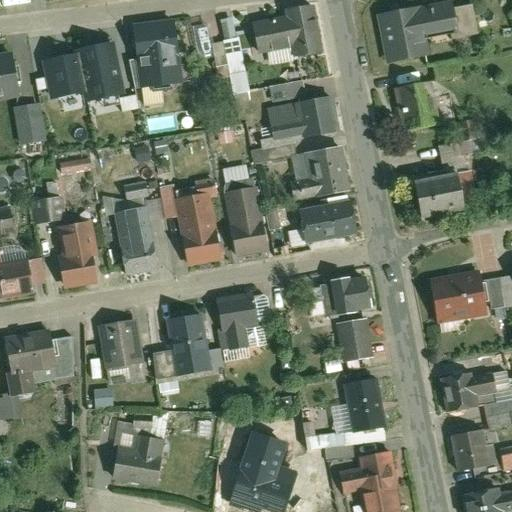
[(446,0),(428,0),(374,10),(384,62),(421,55),(417,34),(445,28),(452,27),(448,6),(446,0)]
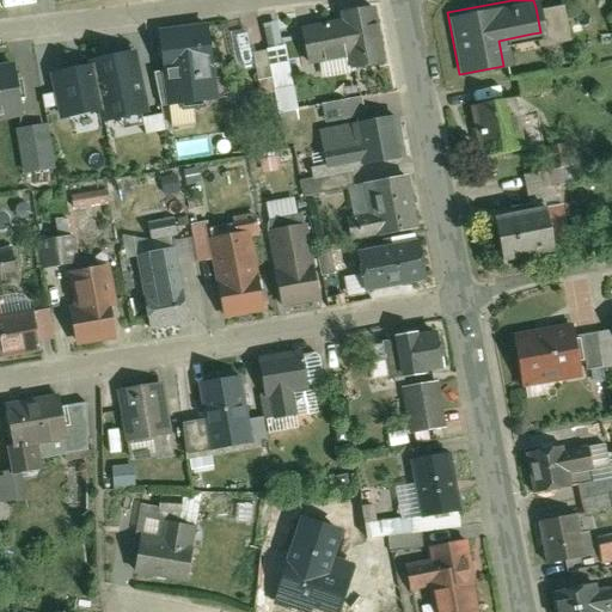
[(560,2),(536,7),(540,32),(532,34),(534,44),(567,38),(560,2)]
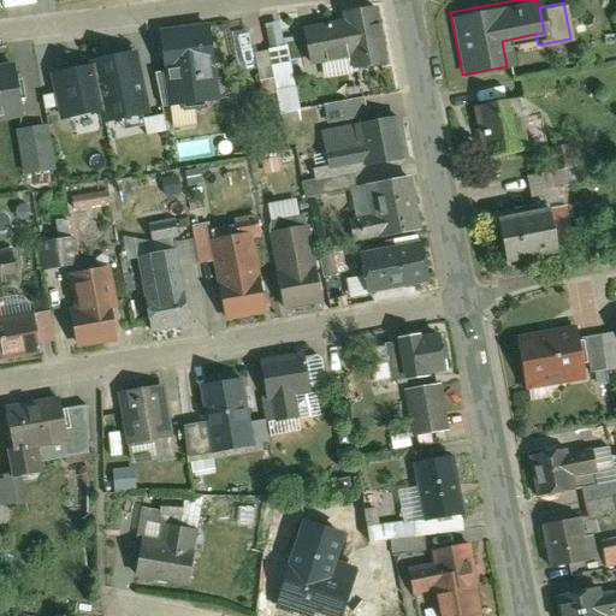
[(343,22),(306,29),(312,63),(350,55),(354,69),(389,63),(378,5),(342,12),(343,22)]
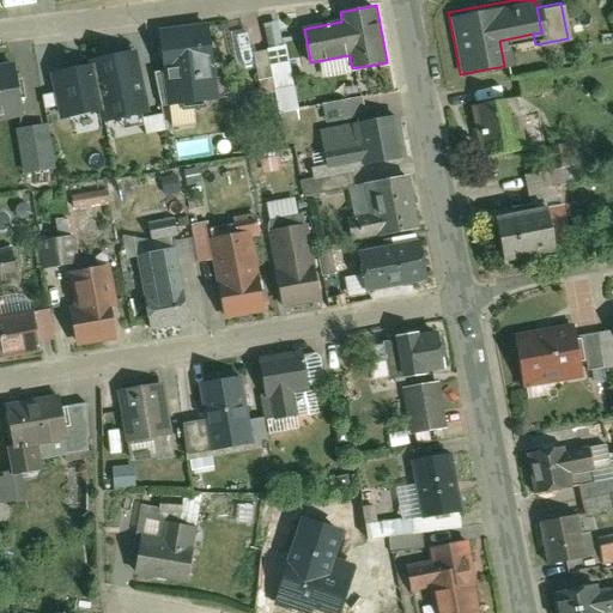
[(258,24),(268,111),(286,109),(275,22),(258,24)]
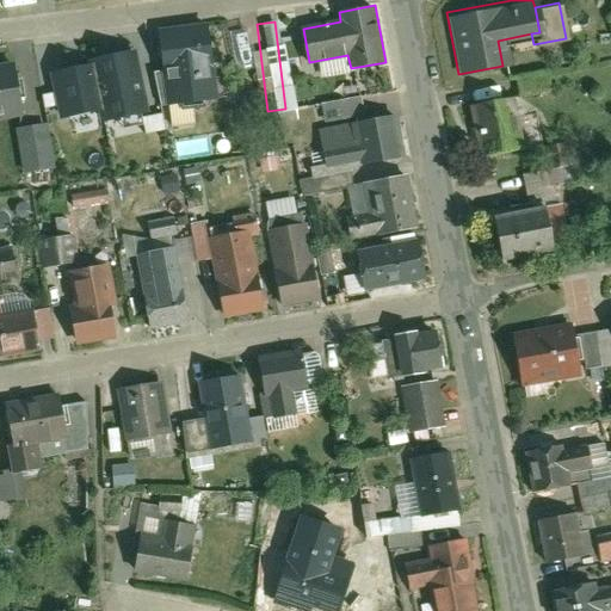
[(207,23),(156,29),(166,103),(216,97),(207,23)]
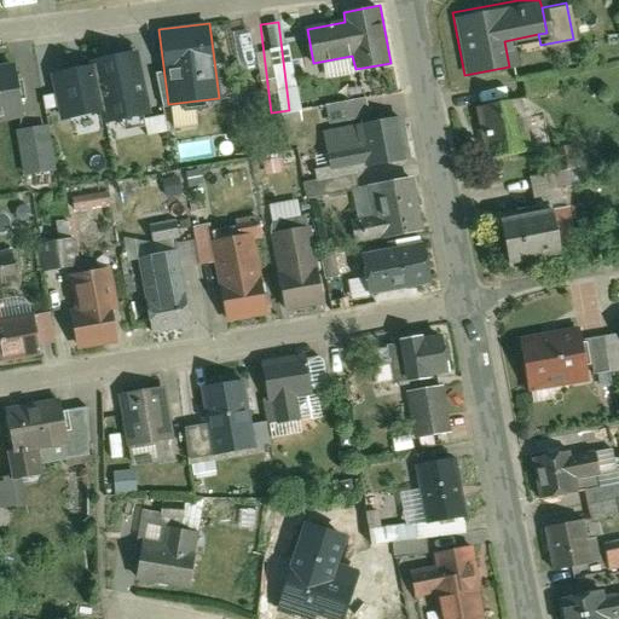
[(231,42),(232,68),(250,67),(248,41),(231,42)]
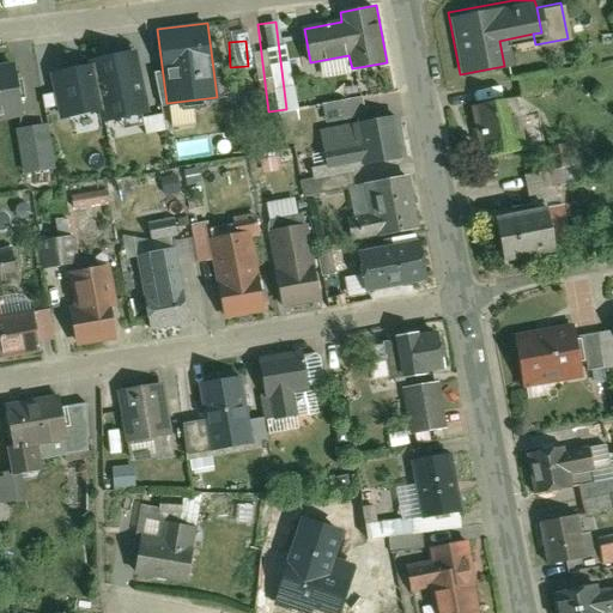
[(135,53),(96,60),(97,66),(105,107),(107,119),(146,110),(135,53)]
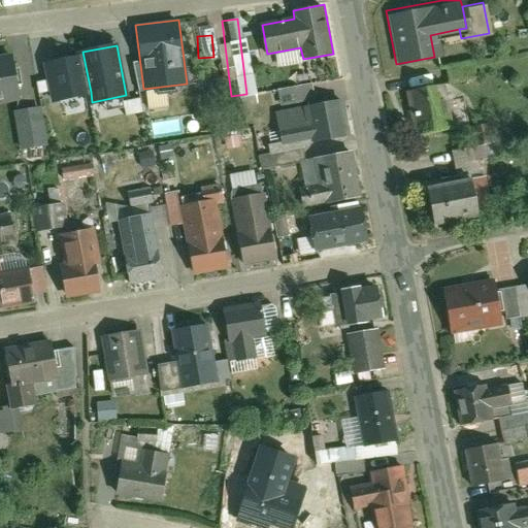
[(5,51),(0,52),(0,100),(15,98),(5,51)]
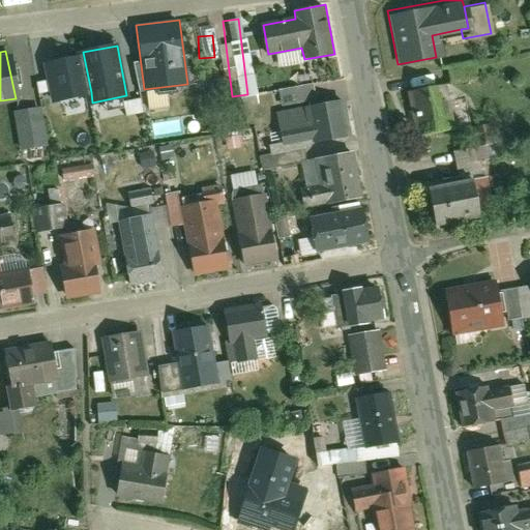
[(91,92),(84,57),(51,64),(58,98),(91,92)]
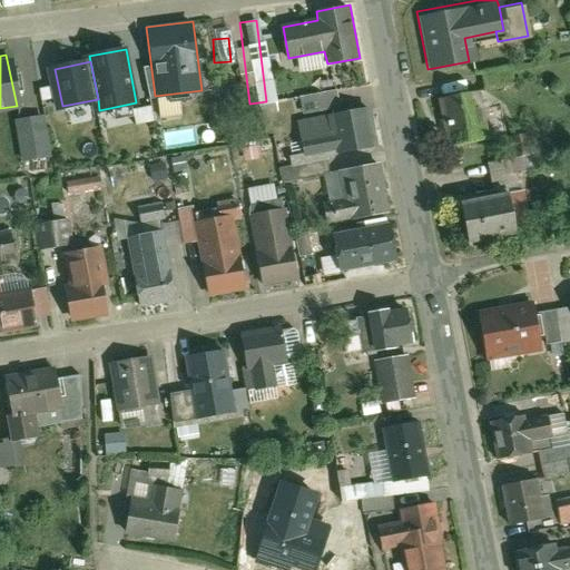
[(337,89),(300,96),(303,115),(341,108),(337,89)]
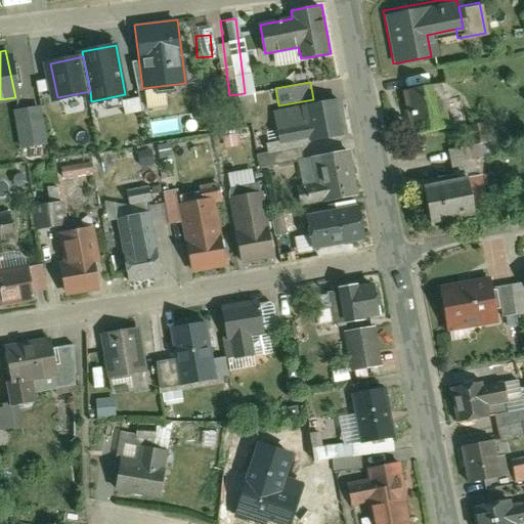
[(402,91),(409,134),(447,128),(440,85),(402,91)]
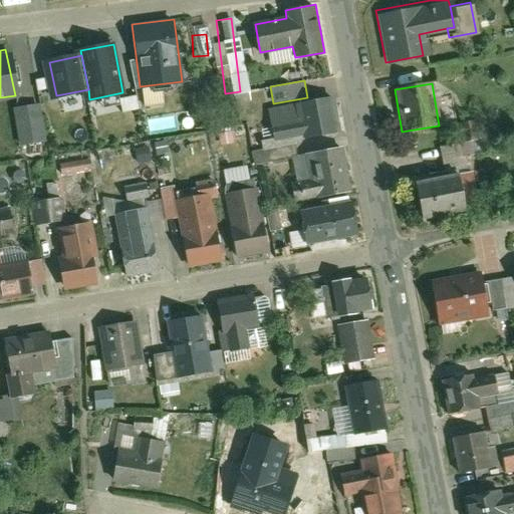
[(309,142),(341,136),(334,95),(301,101),(303,116),(272,121),(274,138),(307,132),(309,142)]
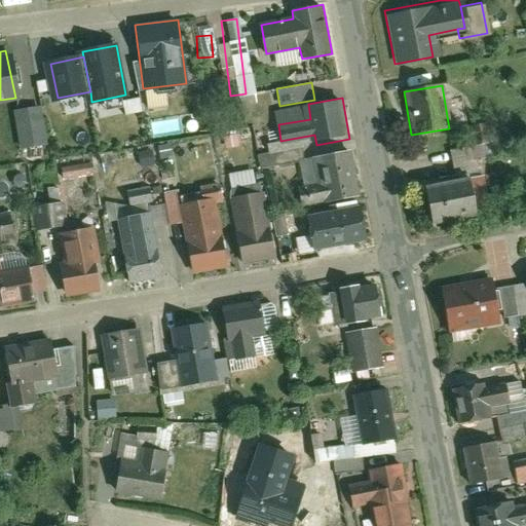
[(37,105),(11,109),(16,146),(43,142),(37,105)]
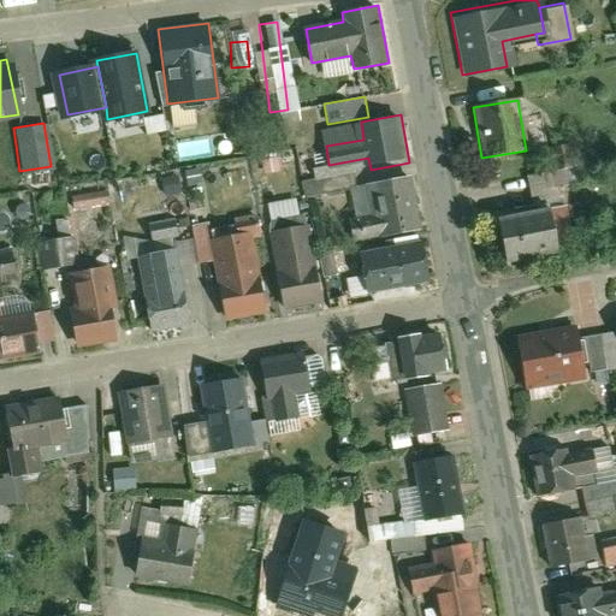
[(209,137),(176,144),(179,159),(213,152),(209,137)]
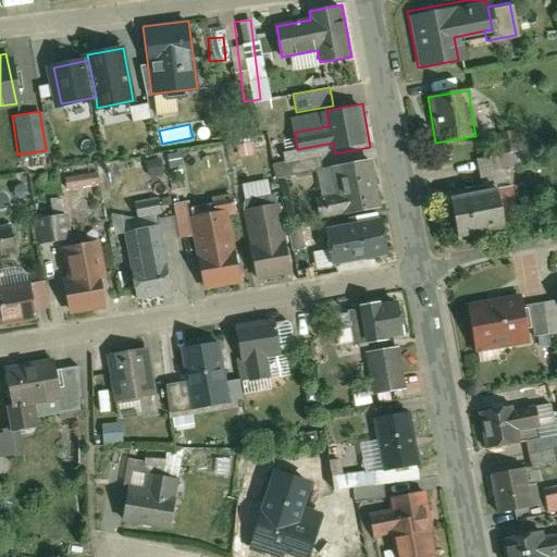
[(499,170),(517,169),(516,155),(472,157),(473,184),(499,183),(499,170)]
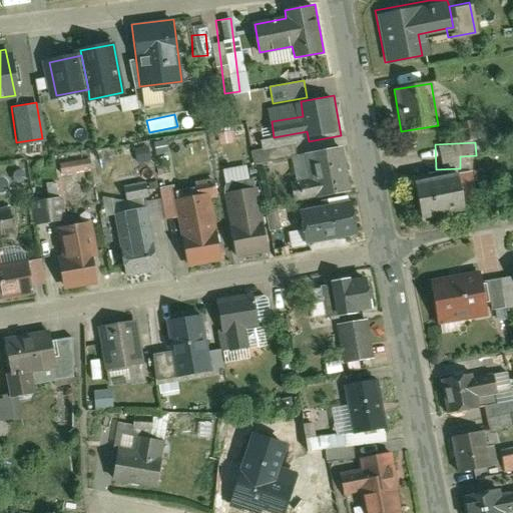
[(296,203),(351,193),(342,147),(307,153),(312,180),(292,183),(296,203)]
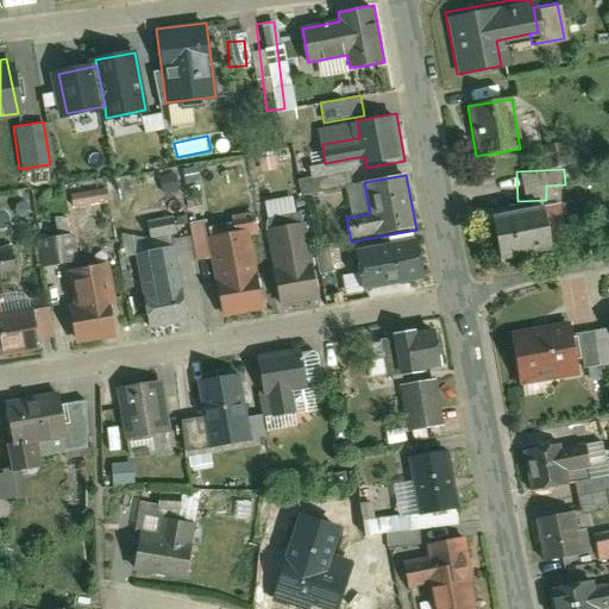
[(488,215),(496,261),(547,251),(539,206),(488,215)]
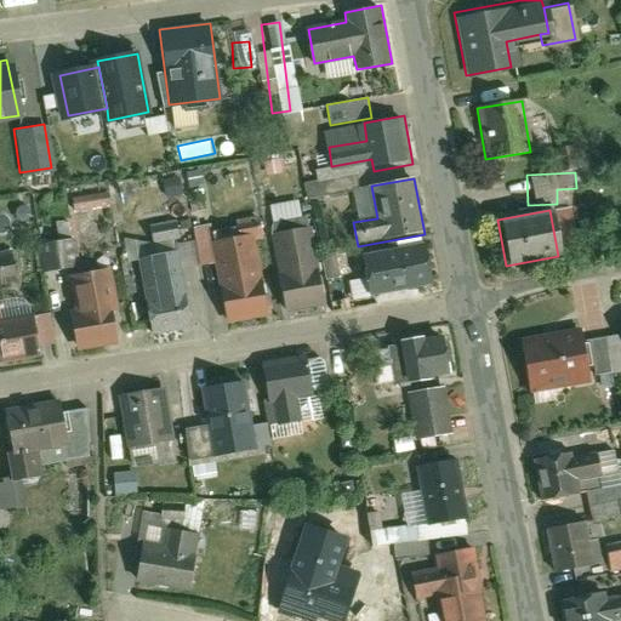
[(214,261),(224,319),(265,312),(250,238),(260,235),(255,212),(232,216),(233,223),(208,229),(214,261)]
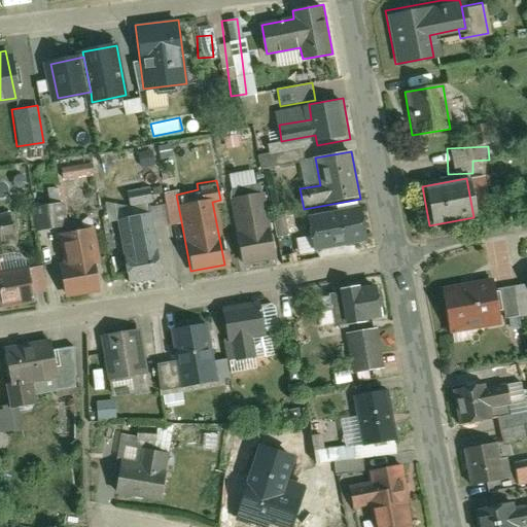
[(124,189),(128,206),(149,202),(146,185),(124,189)]
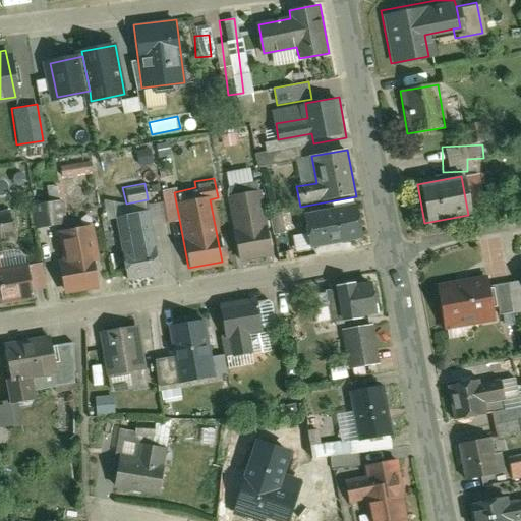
[(163,222),(179,219),(174,192),(173,185),(157,188),(163,222)]
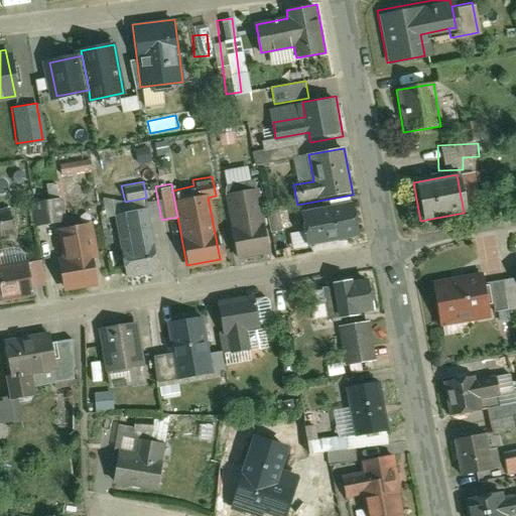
[(256,188),(222,194),(233,258),(266,253),(256,188)]
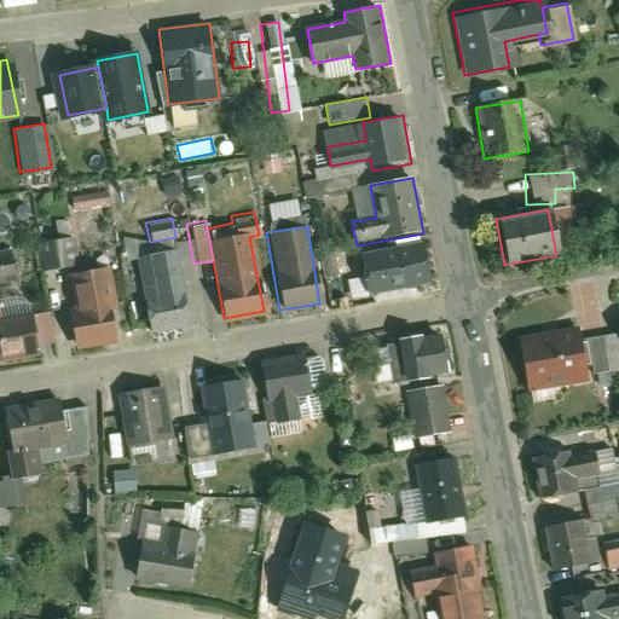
[(35,241),(41,271),(75,265),(69,235),(35,241)]
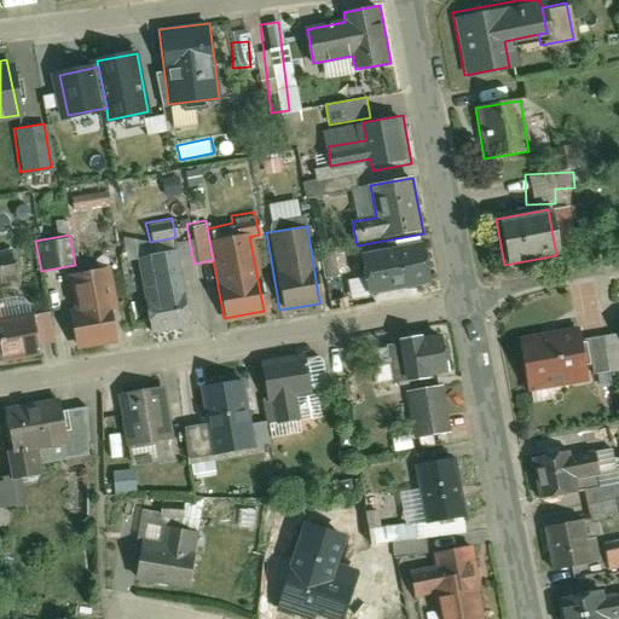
[(362,254),(369,295),(431,284),(423,243),(362,254)]
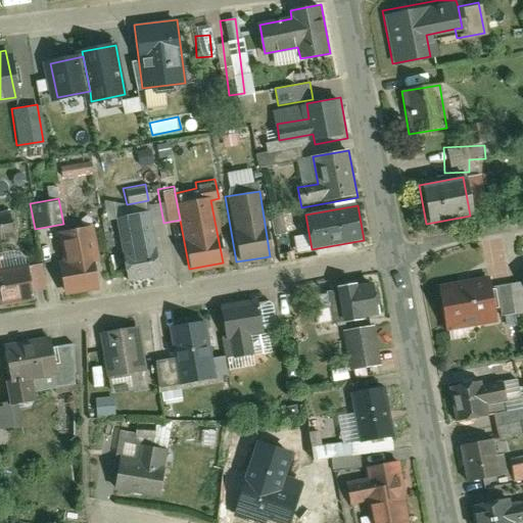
[(112,212),(126,279),(157,273),(145,206),(112,212)]
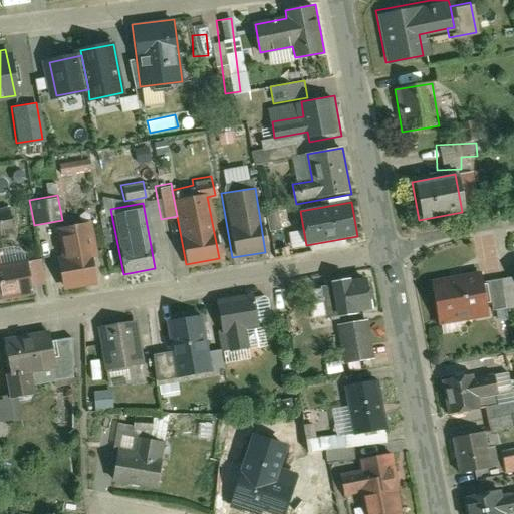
[(0,208),(0,232),(11,231),(6,207),(0,208)]
